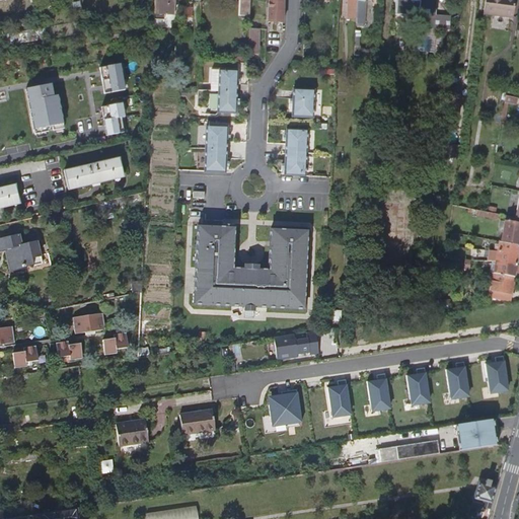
[(174,13),(174,0),(154,0),(154,12),(174,13)]
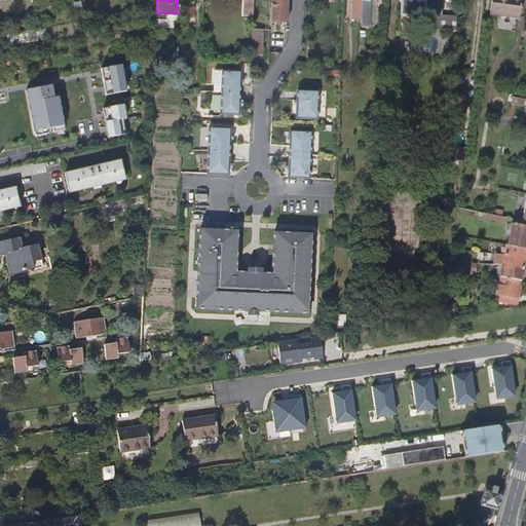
[(287,23),(287,0),(271,0),(271,21),(273,22),(287,23)]
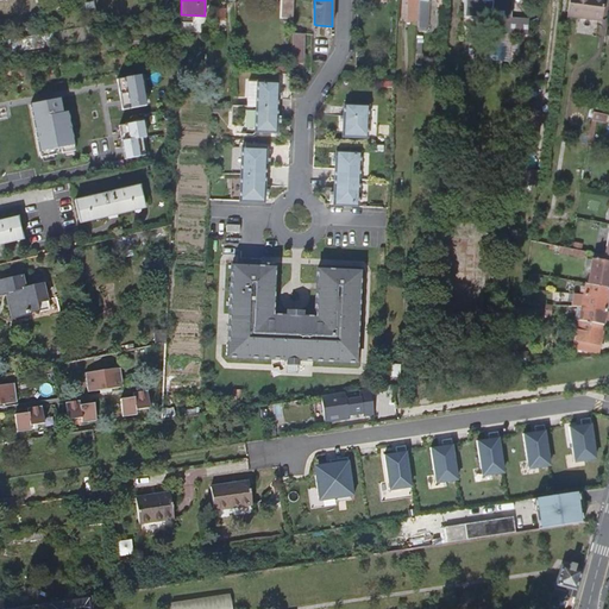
[(418,0),(418,16),(418,27),(428,27),(429,0),(418,0)]
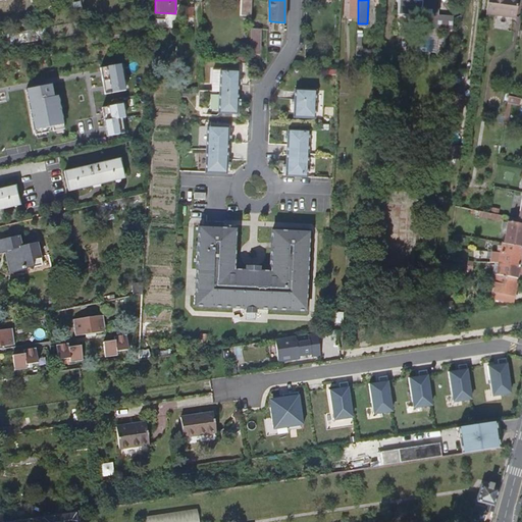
[(420,17),(422,0),(399,0),(398,15),(413,16),(420,17)]
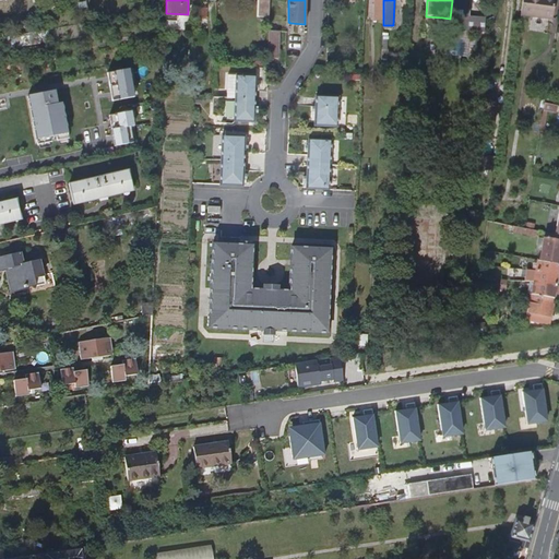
[(485,31),(486,18),(468,16),(470,0),(452,0),(450,19),(450,30),(470,31),(485,31)]
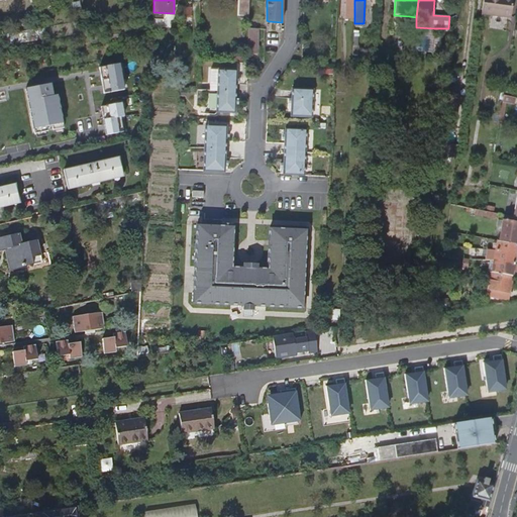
[(511,19),(513,0),(483,0),(482,15),(511,19)]
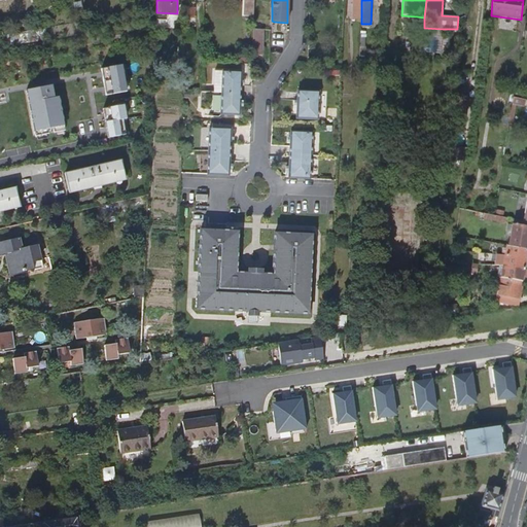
[(195,18),(195,7),(187,6),(186,18),(195,18)]
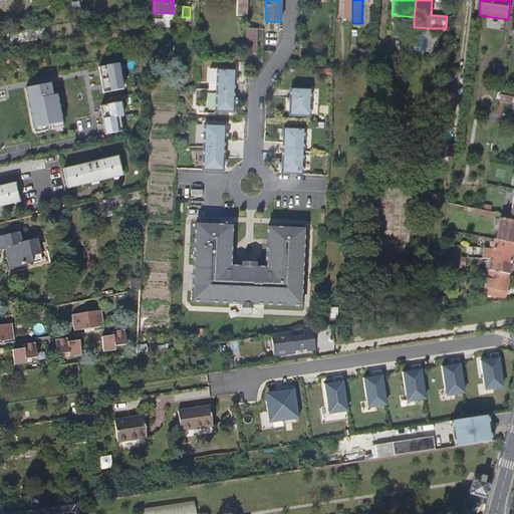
[(17,11),(5,14),(6,20),(18,18),(17,11)]
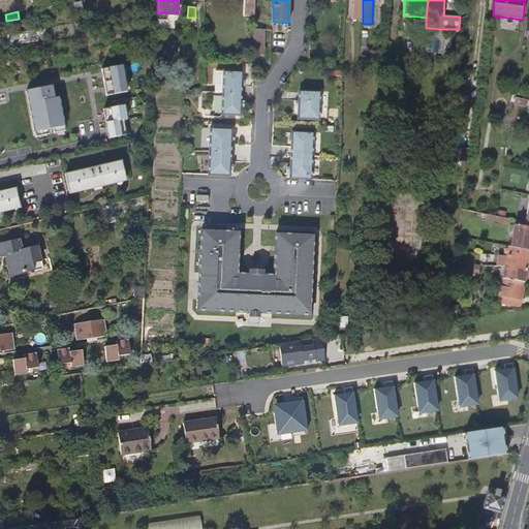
[(426,18),(418,17),(415,52),(442,54),(444,29),(426,28),(426,18)]
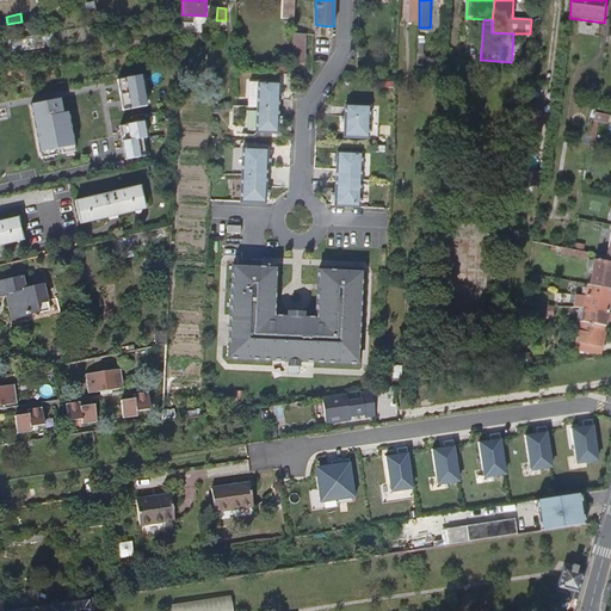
[(54,36),(53,31),(10,38),(12,51),(37,48),(36,42),(45,41),(44,37),(54,36)]
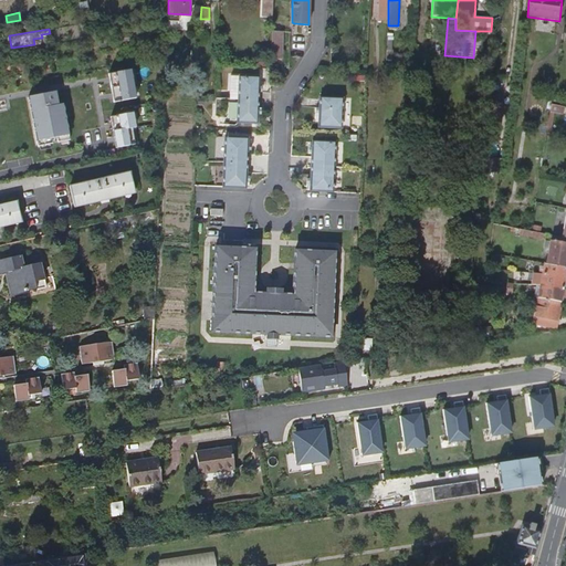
[(283,58),(284,30),(272,30),(272,43),(271,58),(283,58)]
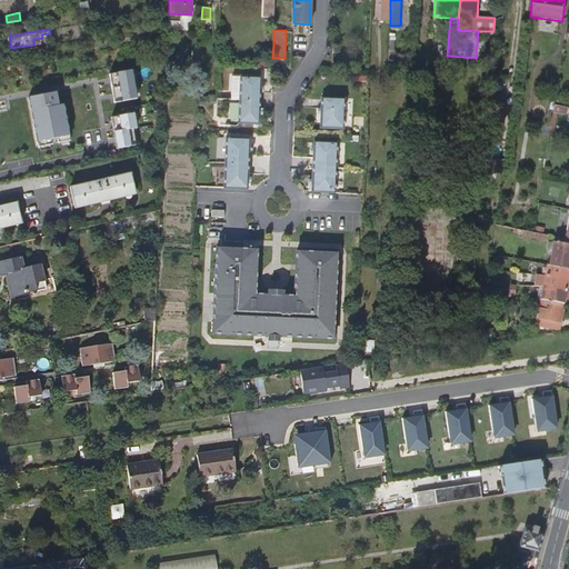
[(116,102),(138,98),(132,68),(109,72),(116,102)]
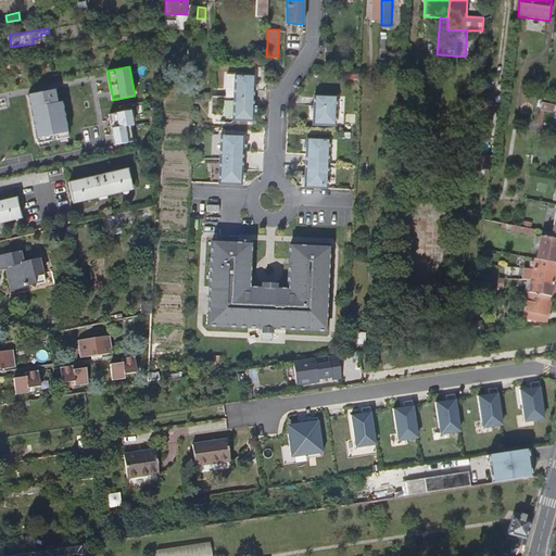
[(452,95),(454,71),(445,70),(443,95),(452,95)]
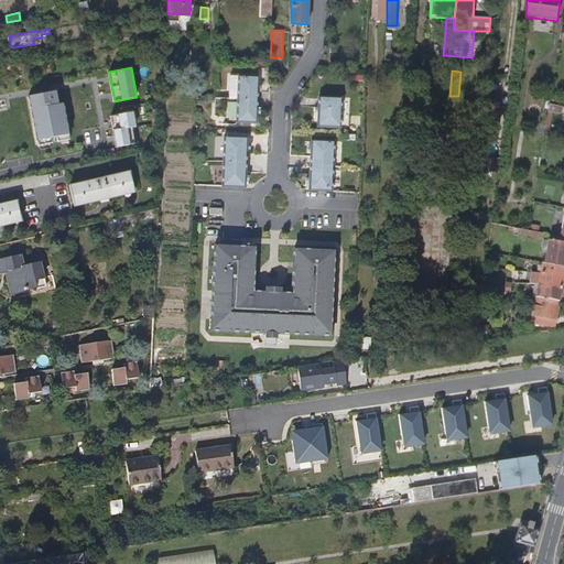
[(257,99),(257,73),(237,72),(236,98),(257,99)]
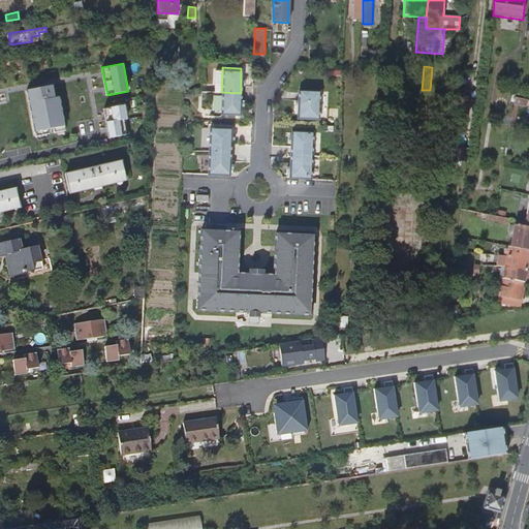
[(53,84),(27,89),(36,135),(66,129),(60,96),(55,97),(53,84)]
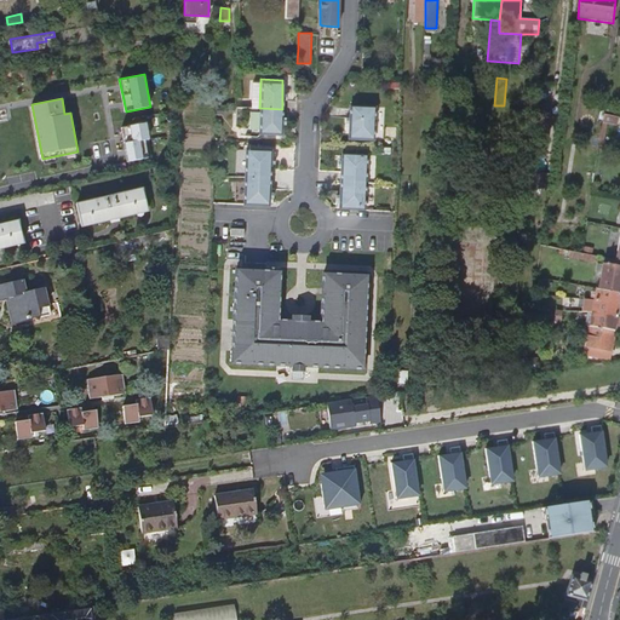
[(373,139),(375,107),(350,105),(349,139),(373,139)]
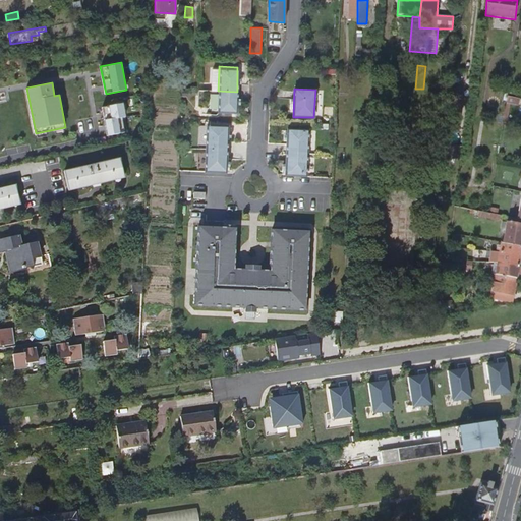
[(236,113),(237,92),(218,91),(218,112),(236,113)]
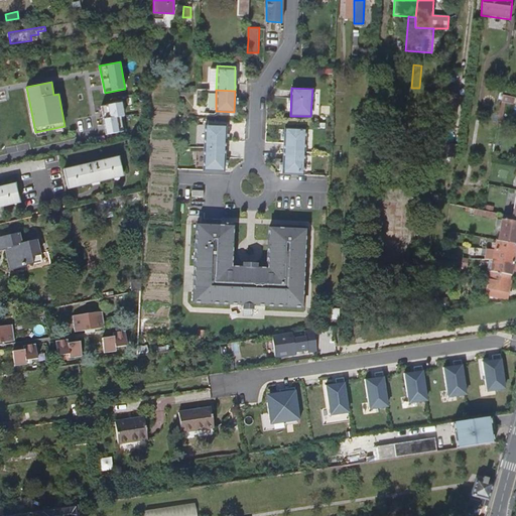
[(515,98),(503,95),(502,102),(506,103),(514,104),(515,98)]
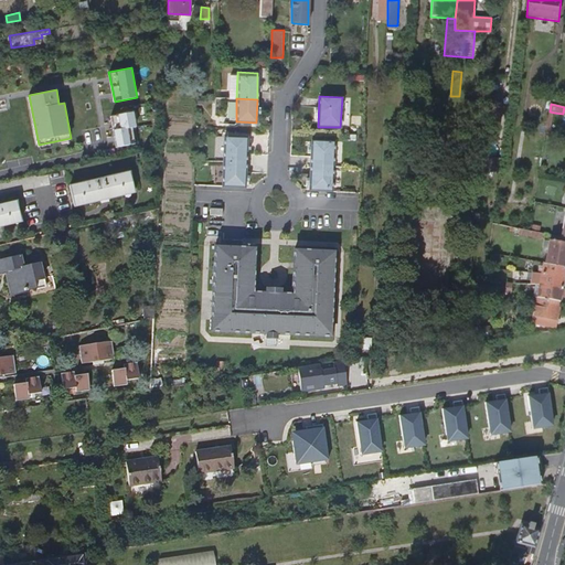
[(115,147),(138,145),(135,110),(112,114),(115,147)]
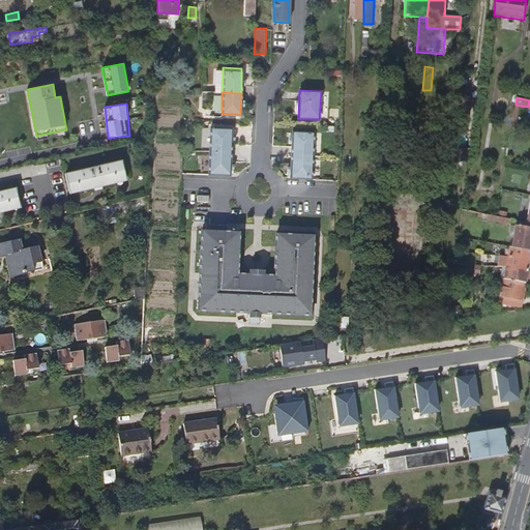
[(466,124),(455,123),(454,133),(465,135),(466,124)]
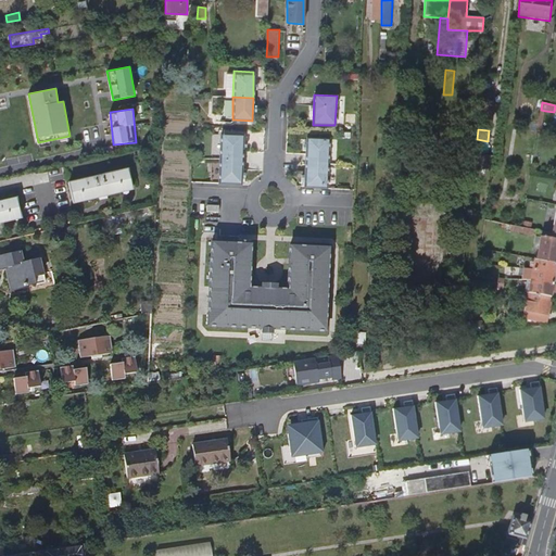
[(242,161),(243,134),(220,134),(219,160),(242,161)]
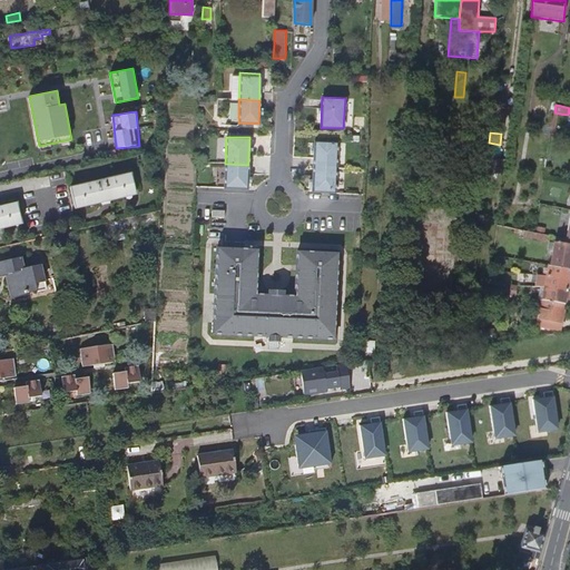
[(336,168),(337,141),(314,140),(313,167),(336,168)]
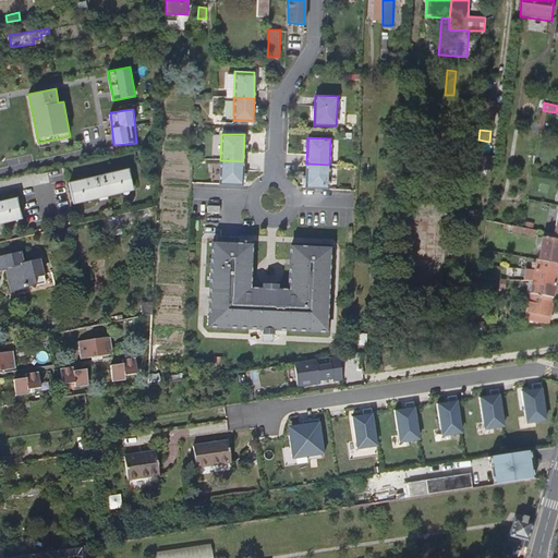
[(243,161),(220,160),(220,184),(243,184),(243,161)]
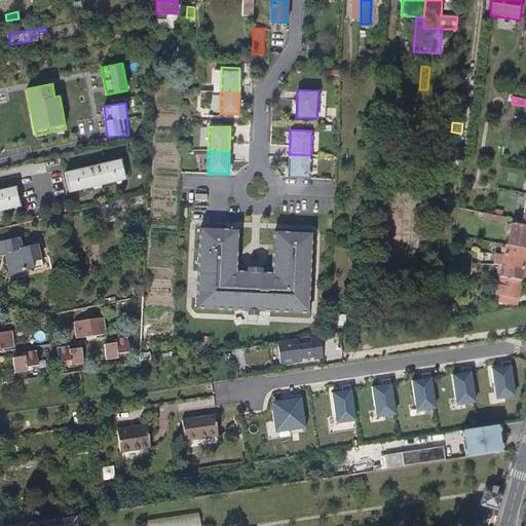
[(309,178),(310,155),(289,154),(288,177),(309,178)]
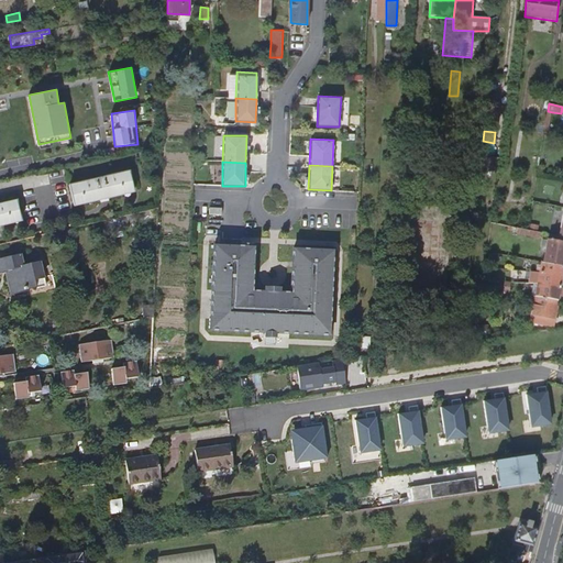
[(75,206),(134,192),(129,170),(69,185),(75,206)]
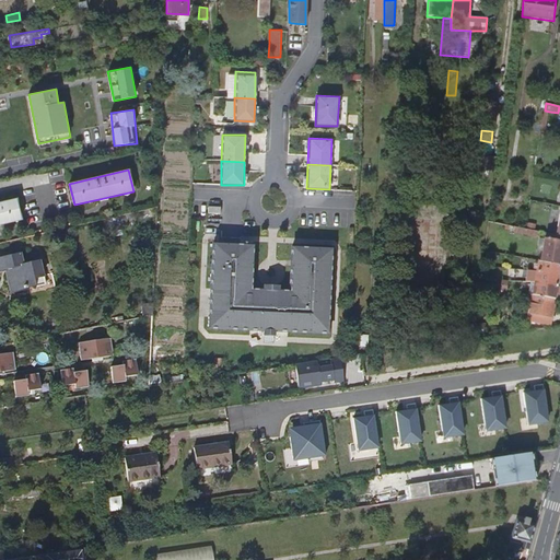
[(0,223),(21,219),(16,199),(0,202),(0,223)]
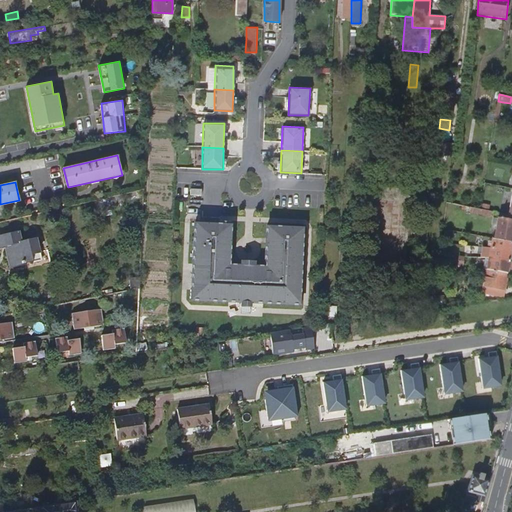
[(491,216),(492,212),(489,211),(480,209),(470,207),(469,212),(491,216)]
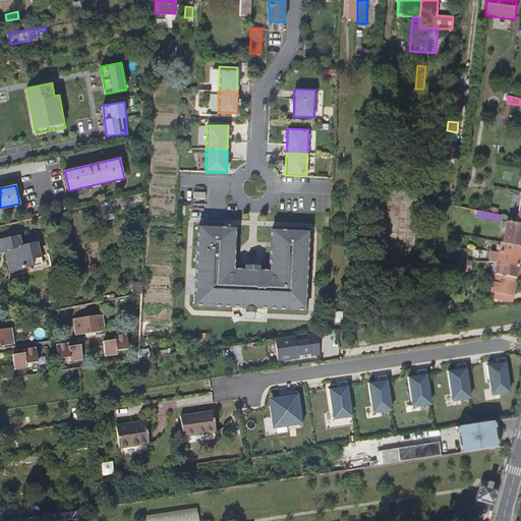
[(520,245),(520,225),(507,223),(505,234),(504,243),(520,245)]
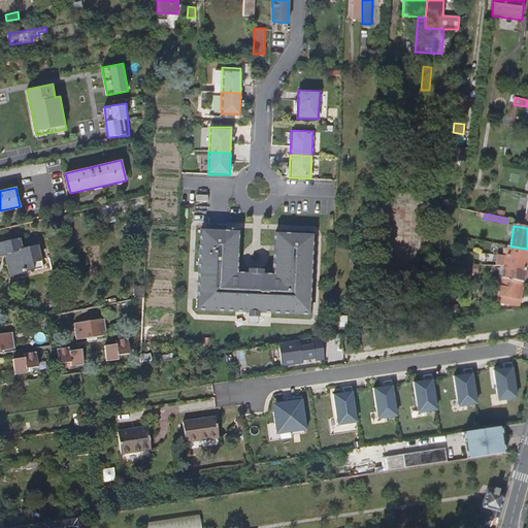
[(308,315),(312,236),(273,235),(272,276),(261,275),(248,275),(236,274),(237,233),(200,232),(197,310),(248,312),(258,312),(308,315)]
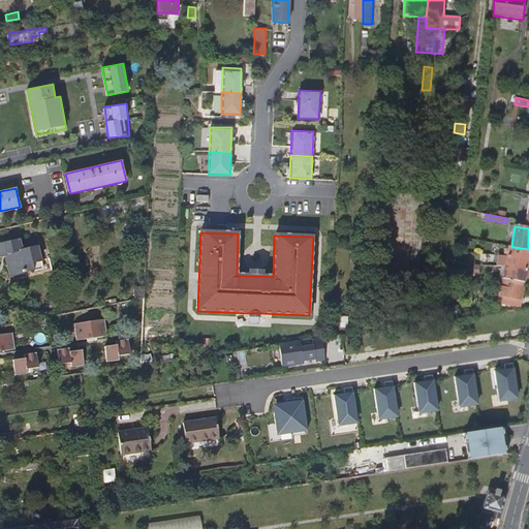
[(40,261),(36,245),(22,249),(20,239),(0,243),(0,254),(6,253),(11,275),(34,270),(32,262),(40,261)]
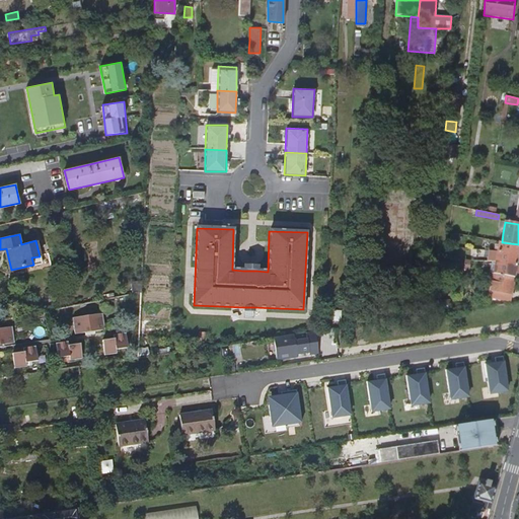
[(518,255),(518,251),(518,244),(502,242),(499,241),(497,252),(498,252),(518,255)]
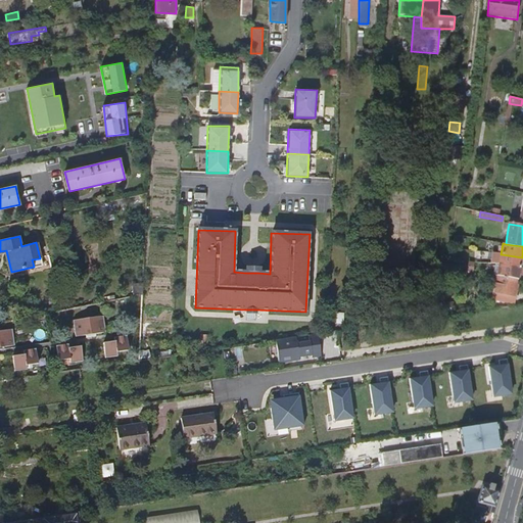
[(500,265),(501,254),(494,253),(492,264),(500,265)]
